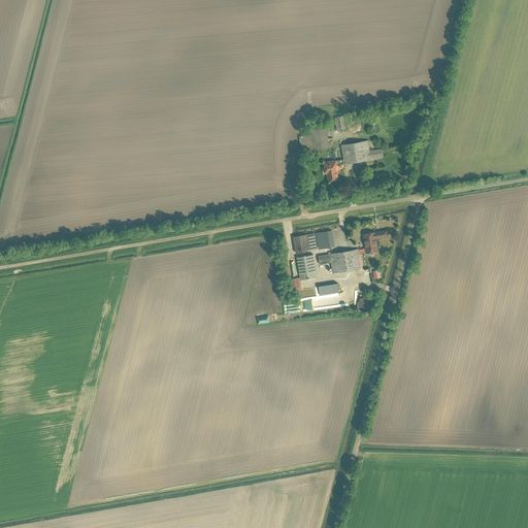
[(345,128),(342,116),(334,117),(337,130),(345,128)]
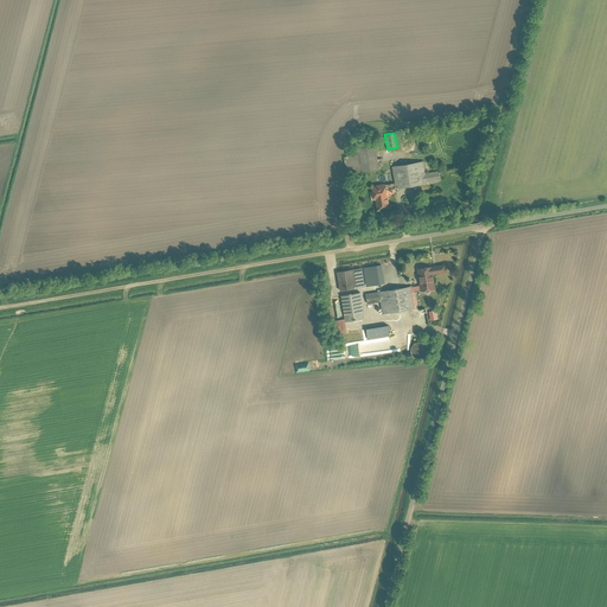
[(378,168),(374,144),(356,147),(357,154),(345,155),(349,174),(378,168)]
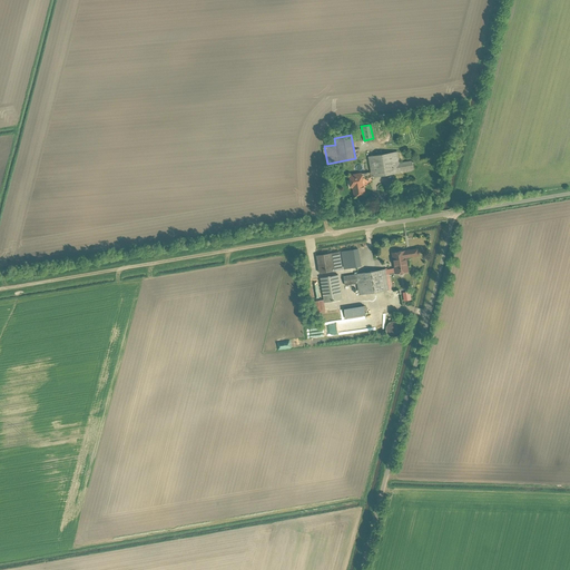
[(397,150),(367,156),(372,177),(402,172),(413,169),(412,160),(400,161),(397,150)]
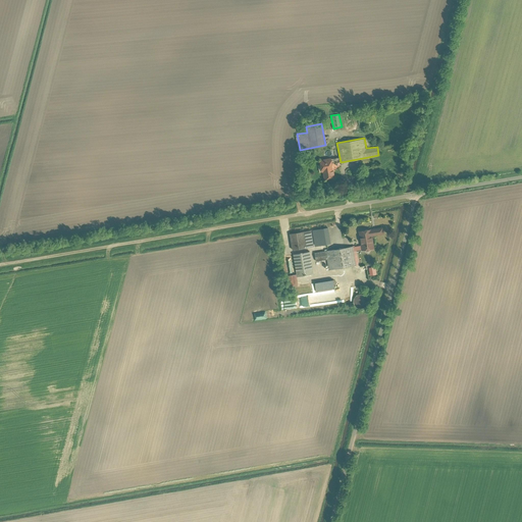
[(330,159),(319,161),(320,170),(322,170),(323,178),(333,177),(330,159)]
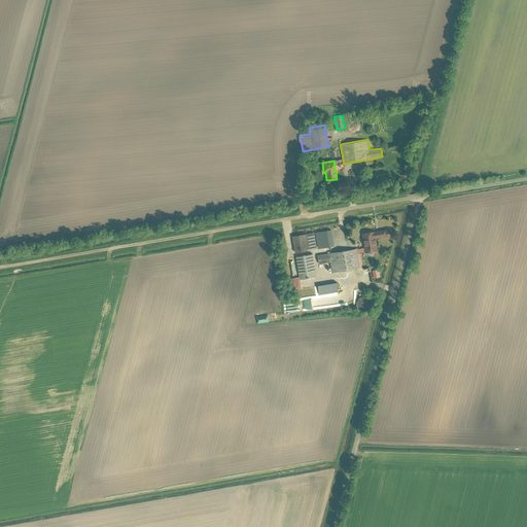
[(362,267),(360,252),(364,251),(364,252),(378,250),(376,238),(387,236),(385,226),(361,231),(364,247),(357,248),(328,252),(328,253),(317,255),(319,264),(330,261),(331,272),(360,268),(359,267),(362,267)]
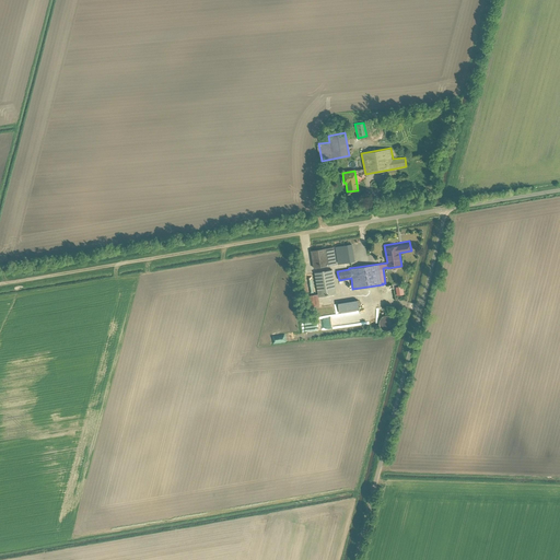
[(338,264),(354,261),(352,244),(335,246),(338,264)]
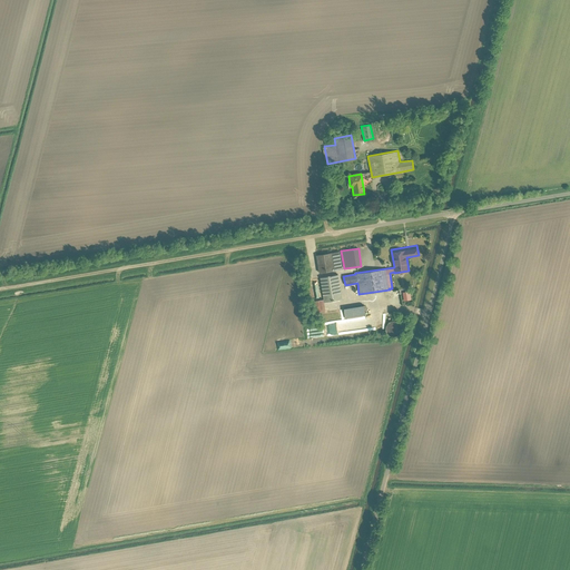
[(338,252),(316,255),(320,273),(342,268),(338,252)]
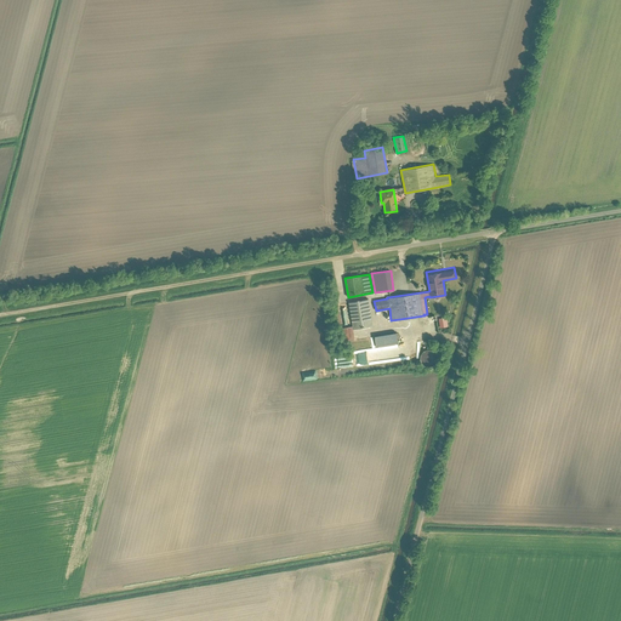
[(372,325),(369,298),(349,302),(353,329),(372,325)]
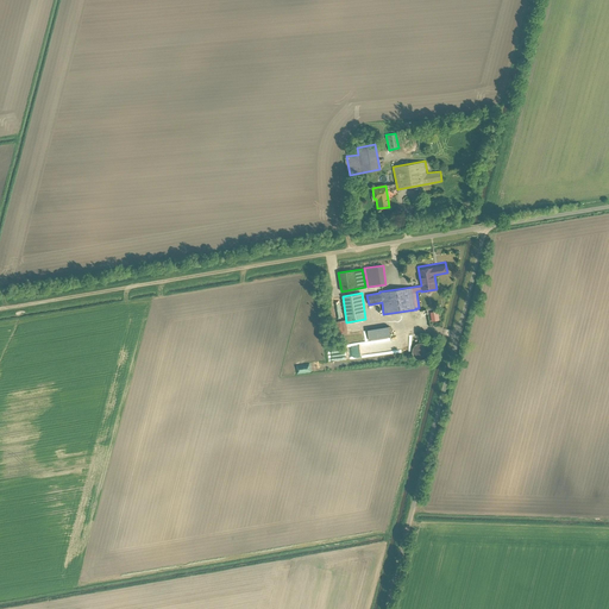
[(388,326),(366,331),(368,340),(390,336),(388,326)]
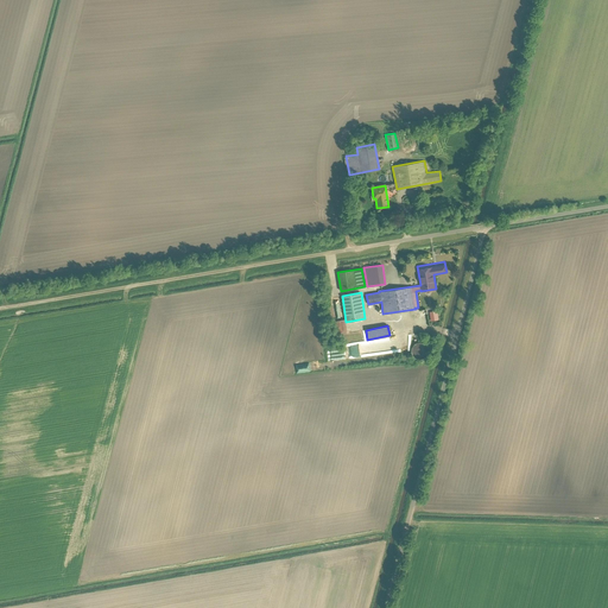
[(285,362),(285,372),(298,371),(298,361),(285,362)]
